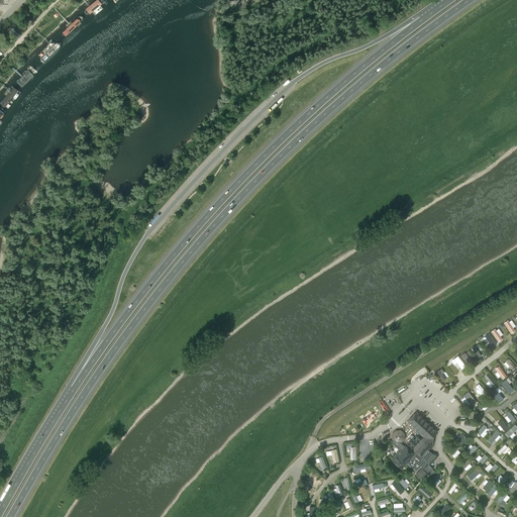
[(93,0),(81,11),(89,21),(107,6),(101,0),(93,0)]
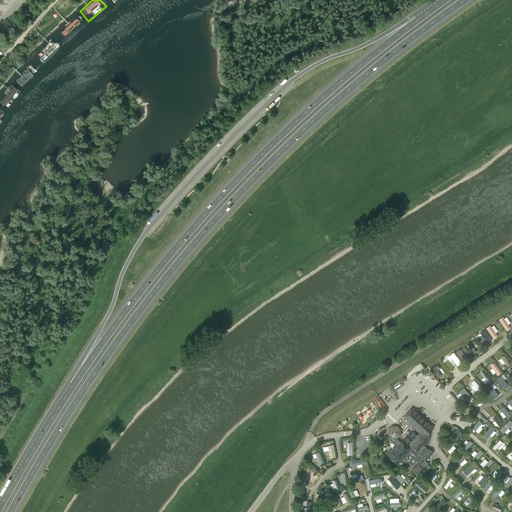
[(58,33),(63,39),(84,20),(79,14),(58,33)]
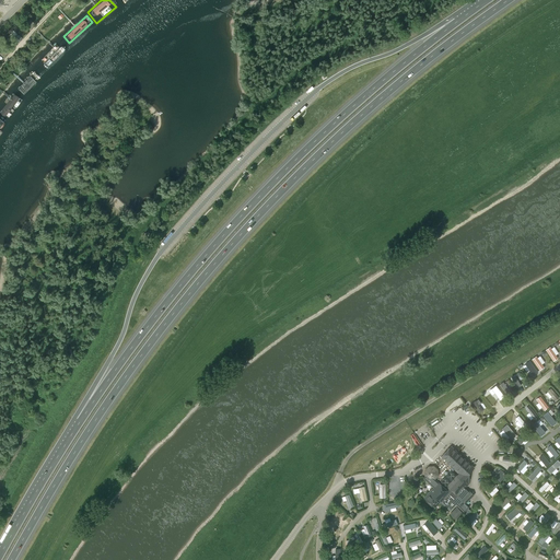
[(9,36),(18,43),(22,38),(13,31),(9,36)]
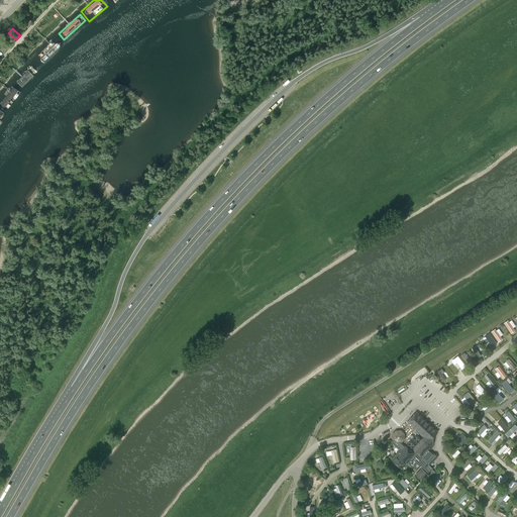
[(8,38),(2,45),(7,49),(13,42),(8,38)]
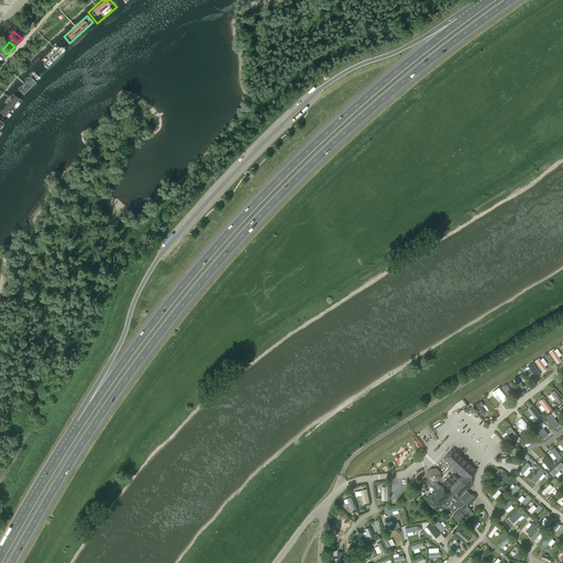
[(65,50),(56,42),(39,63),(47,70),(65,50)]
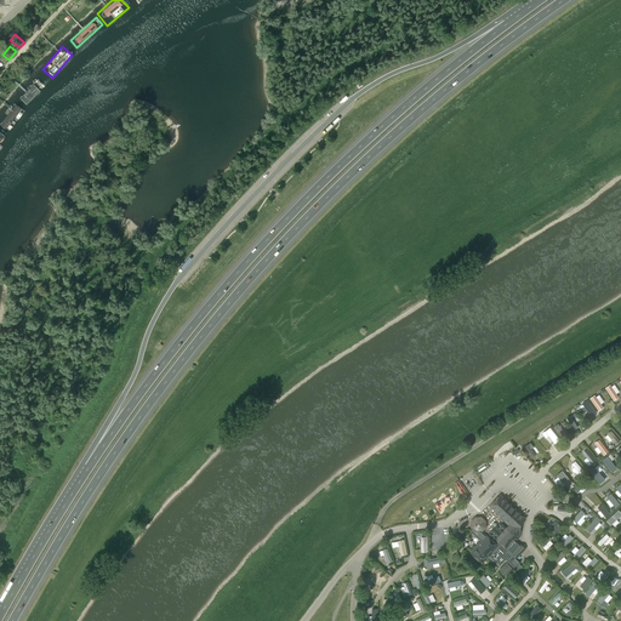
[(21,95),(24,100),(43,85),(38,80),(21,95)]
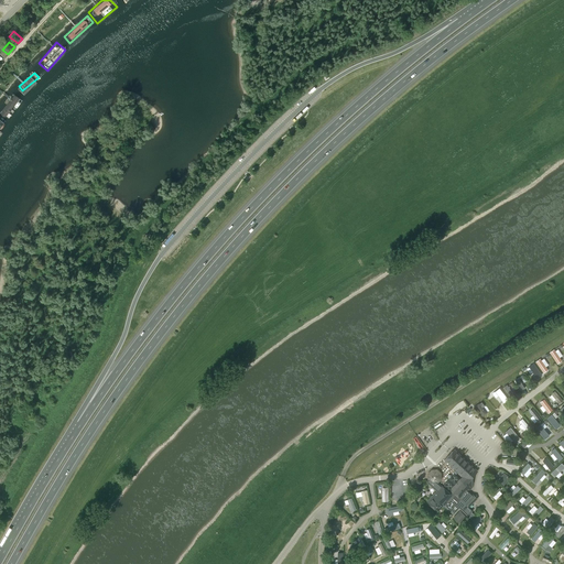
[(13,94),(0,111),(0,115),(9,121),(23,101),(13,94)]
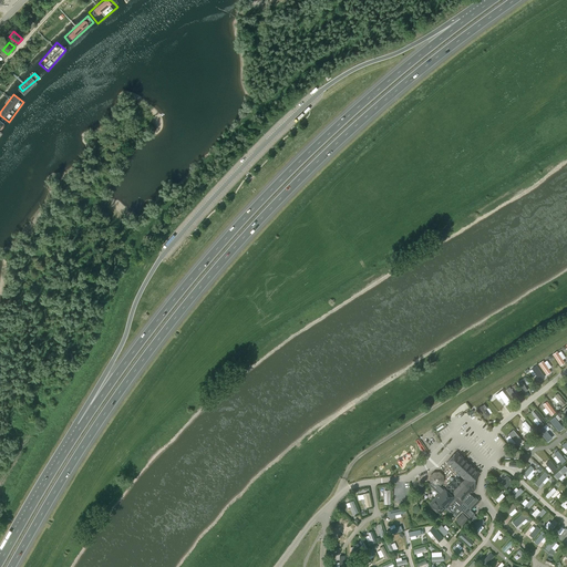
[(557,352),(553,354),(560,367),(565,363),(557,352)]
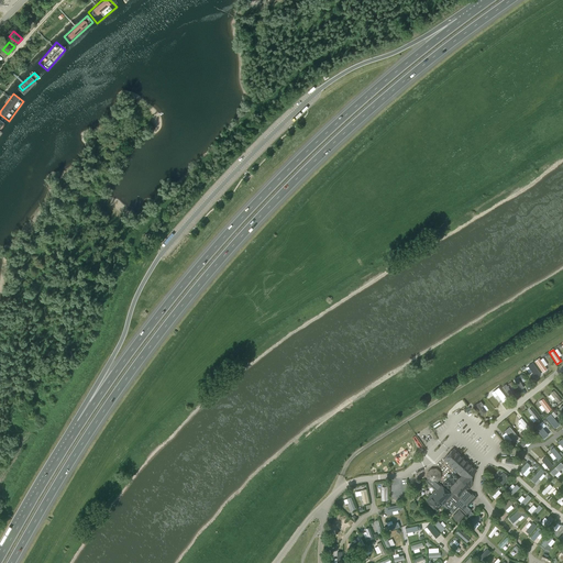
[(539,359),(534,362),(542,373),(547,370),(539,359)]
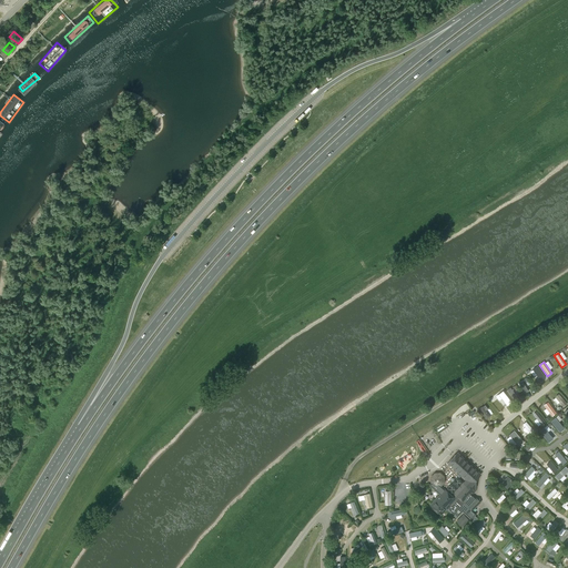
[(540,382),(546,378),(537,366),(533,369),(540,382)]
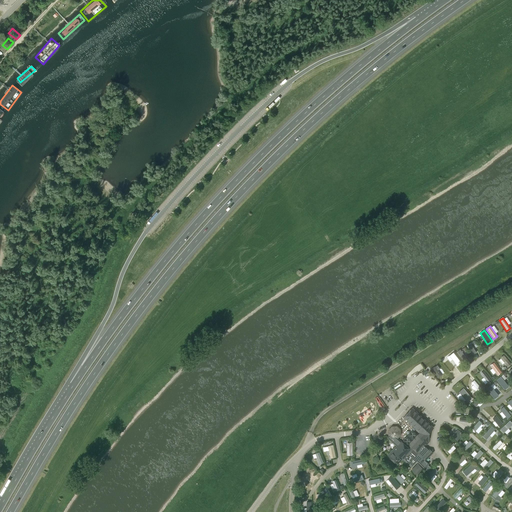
[(470,344),(467,346),(473,355),(476,353),(470,344)]
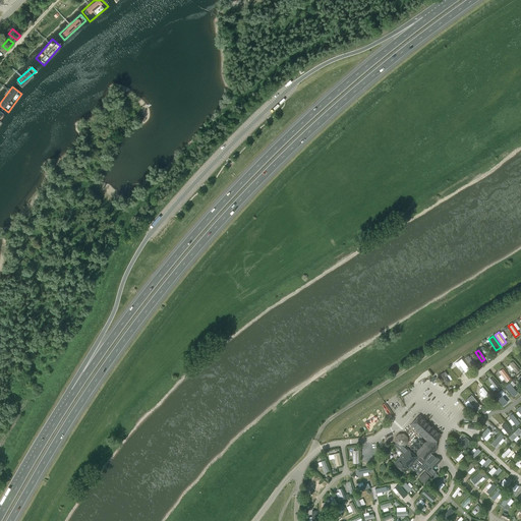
[(475,364),(468,356),(465,358),(471,367),(475,364)]
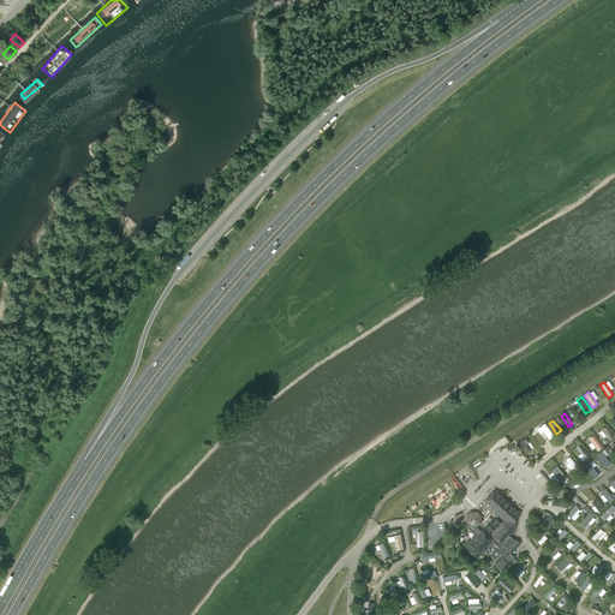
[(536,430),(539,435),(543,433),(549,440),(554,436),(544,424),(536,430)]
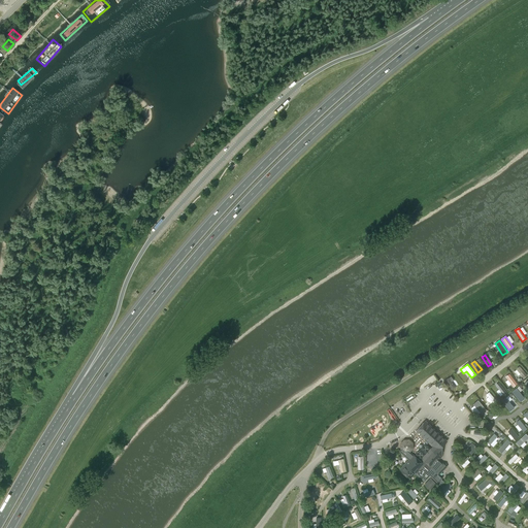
[(527,375),(520,367),(516,369),(524,378),(527,375)]
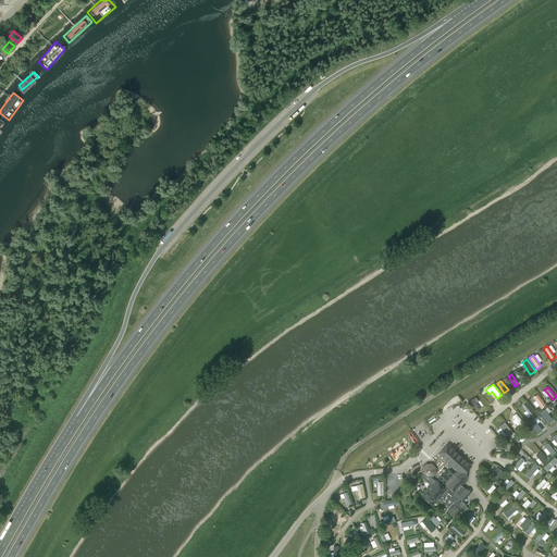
[(545,406),(537,395),(533,398),(541,409),(545,406)]
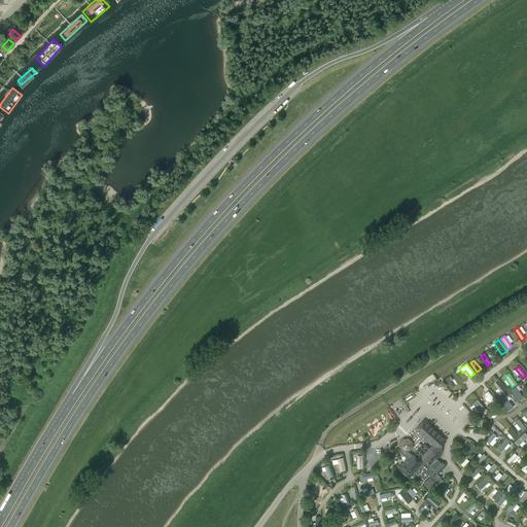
[(448,378),(447,378),(444,380),(451,390),(454,387),(450,382),(448,378)]
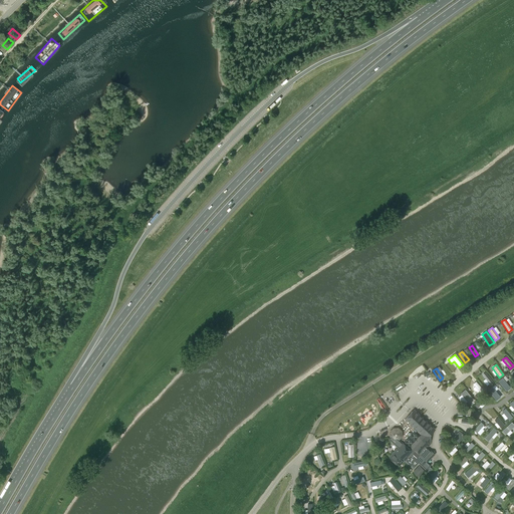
[(494,383),(485,372),(482,375),(490,386),(494,383)]
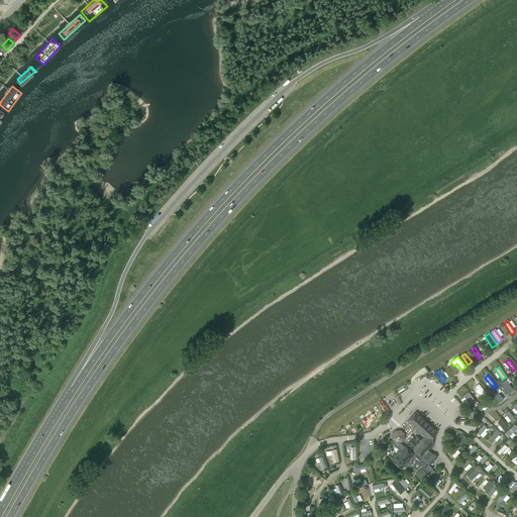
[(514,391),(505,381),(501,384),(509,394),(514,391)]
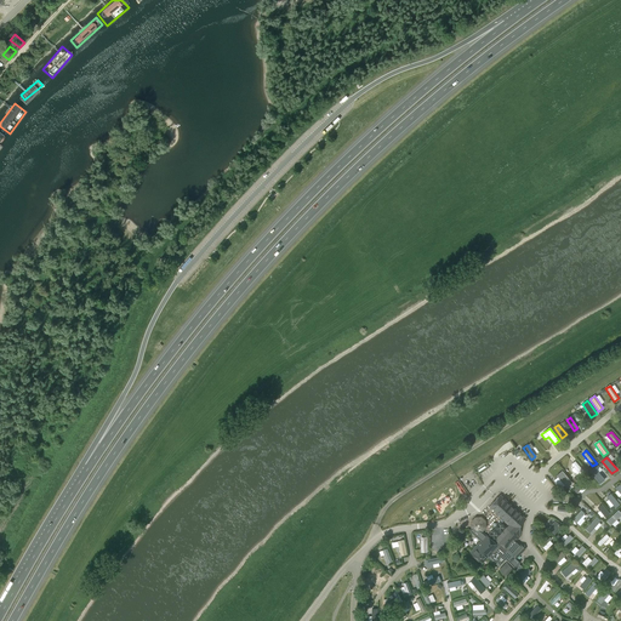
[(584,472),(575,461),(571,465),(580,474),(584,472)]
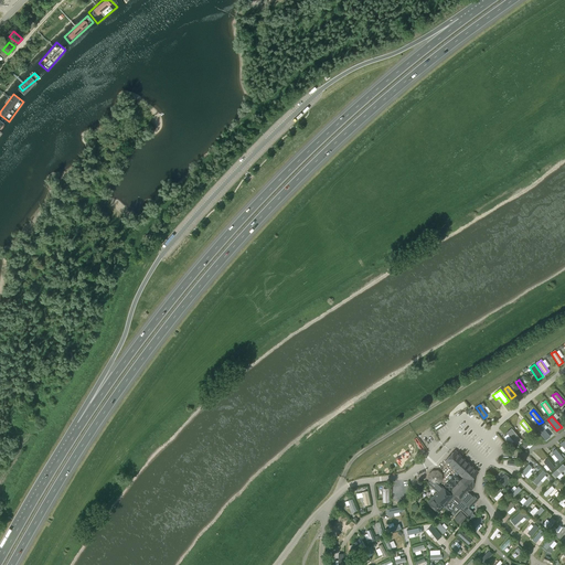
[(545,441),(551,437),(541,426),(536,430),(545,441)]
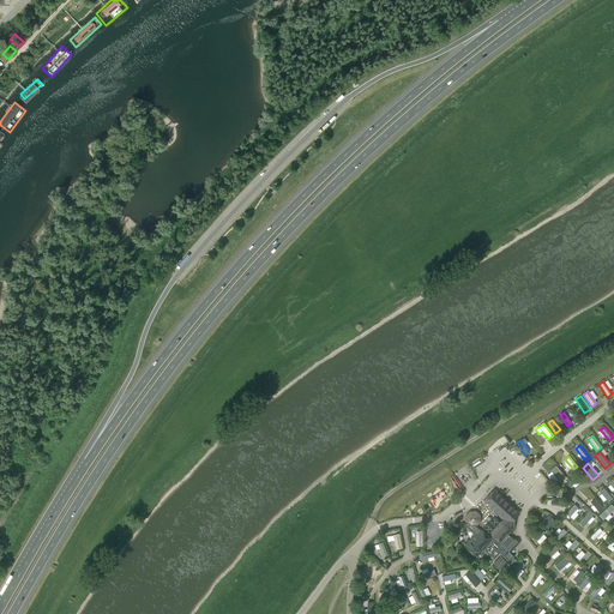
[(566,479),(555,467),(549,471),(560,483),(566,479)]
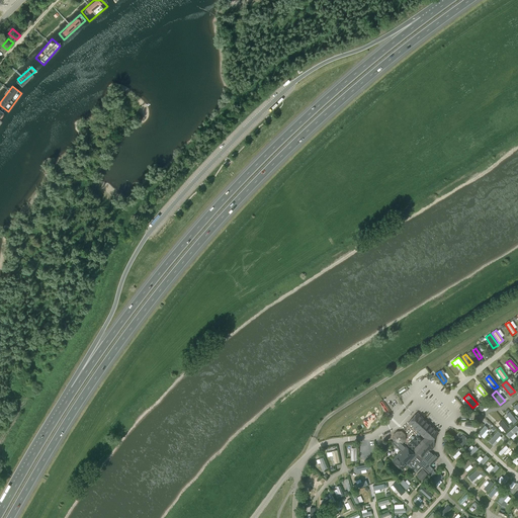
[(487,401),(479,409),(481,412),(490,404),(487,401)]
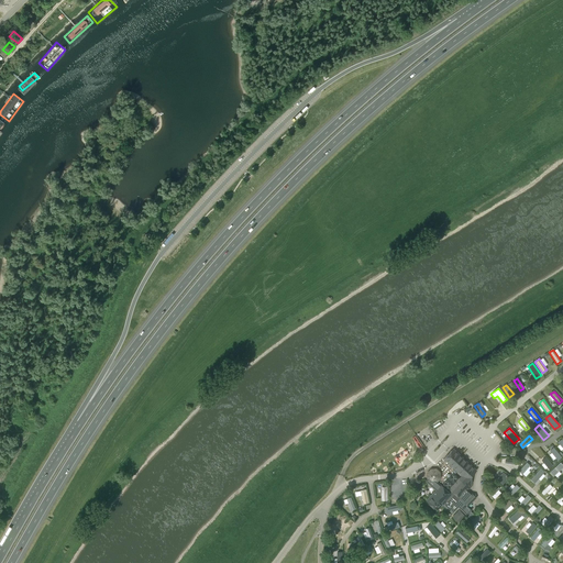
[(534,448),(529,453),(536,460),(539,457),(536,454),(538,452),(534,448)]
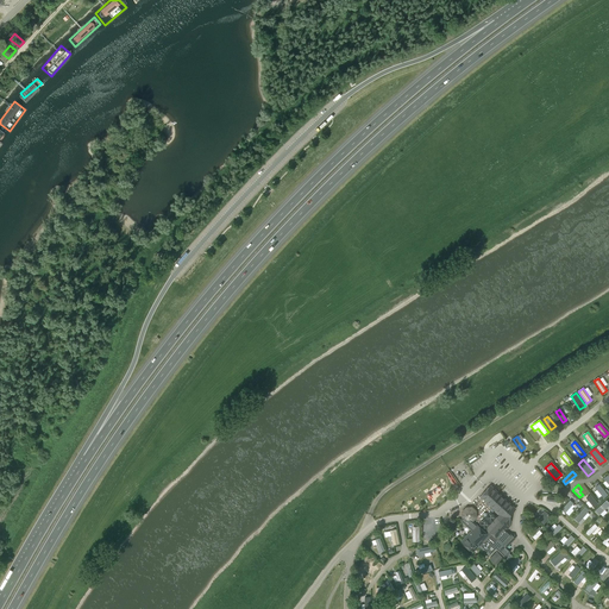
[(608,495),(598,484),(595,488),(604,500),(608,495)]
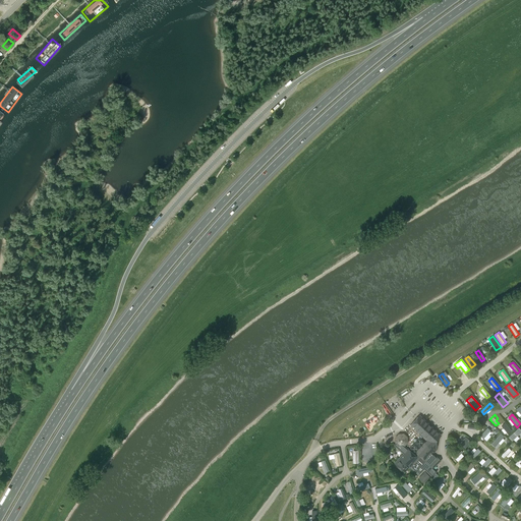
[(403,454),(394,464),(404,474),(409,468),(419,476),(425,470),(431,476),(436,471),(432,469),(428,465),(436,457),(429,452),(431,450),(438,442),(442,436),(419,415),(410,425),(427,441),(414,455),(407,448),(407,449),(403,454)]
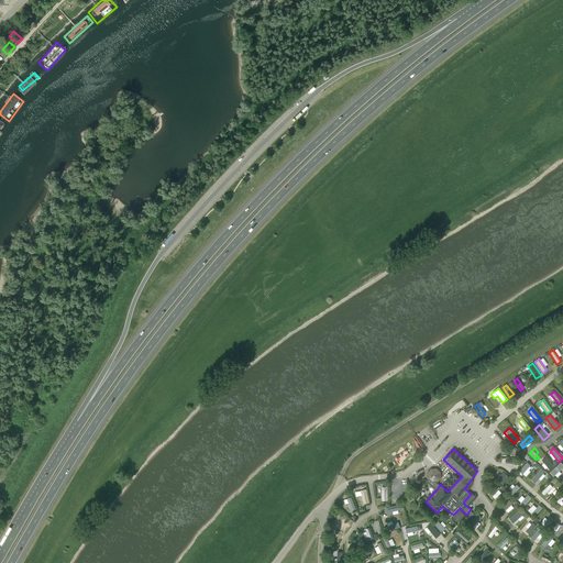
[(553,466),(545,457),(541,461),(549,470),(553,466)]
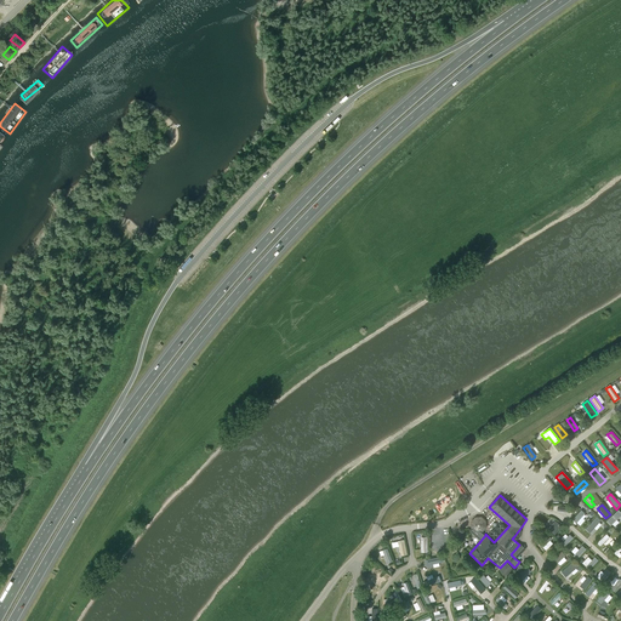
[(585,514),(581,511),(573,520),(576,524),(585,514)]
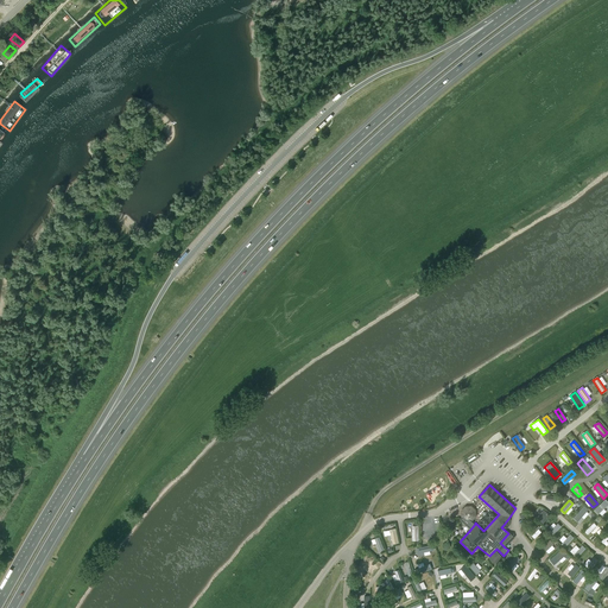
[(607,505),(607,502),(605,500),(594,511),(597,515),(607,505)]
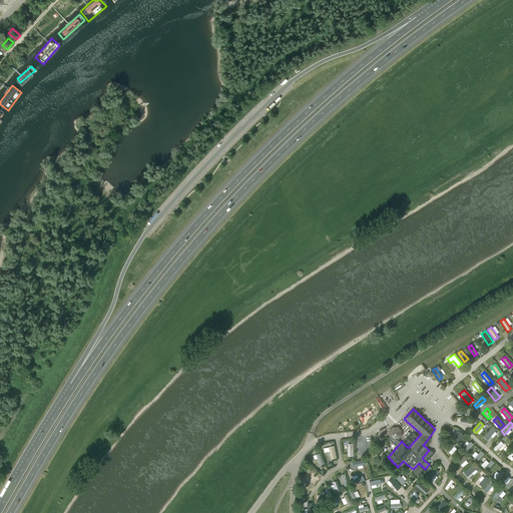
[(400,439),(402,436),(401,430),(398,427),(392,427),(389,431),(389,436),(389,437),(393,440),(400,439)]
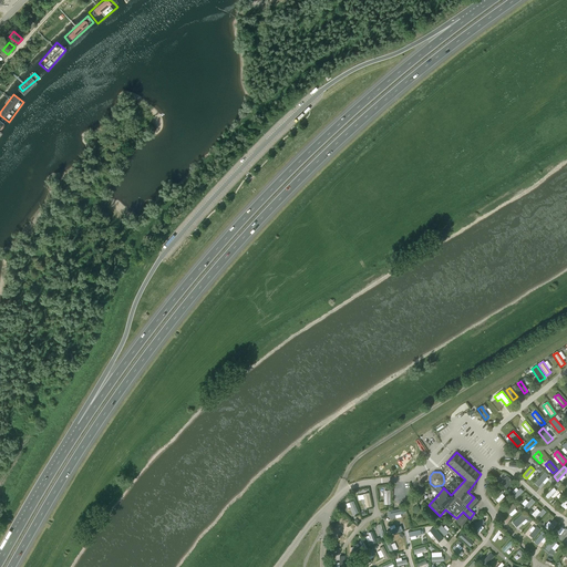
[(545,472),(534,484),(538,487),(548,476),(545,472)]
